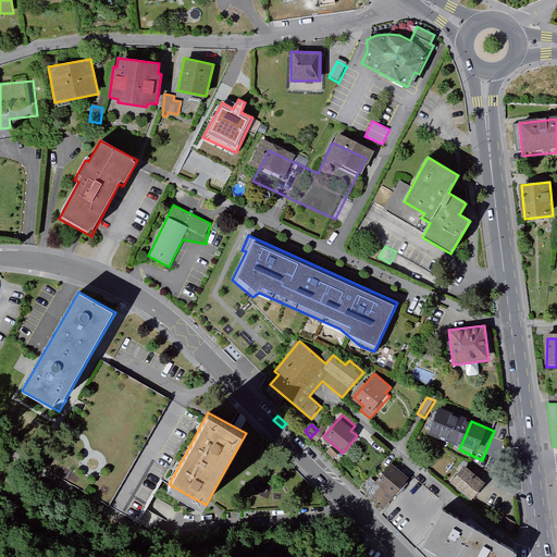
[(321,429),(310,440),(314,443),(324,432),(321,429)]
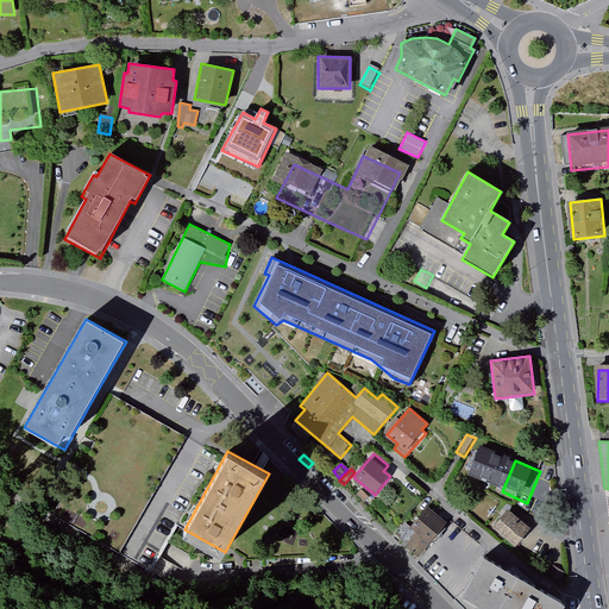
[(426,507),(409,527),(431,545),(447,525),(426,507)]
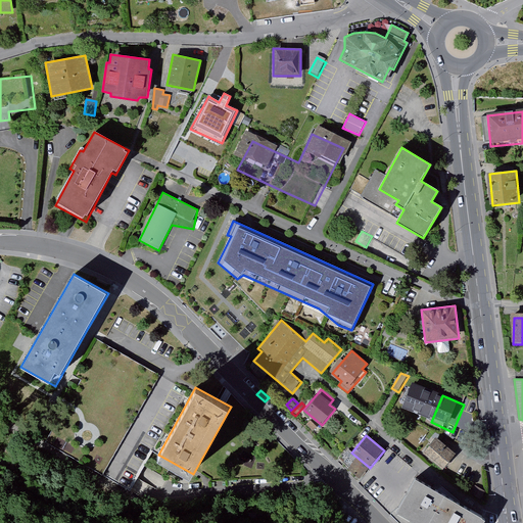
[(457,455),(436,438),(425,453),(444,469),(457,455)]
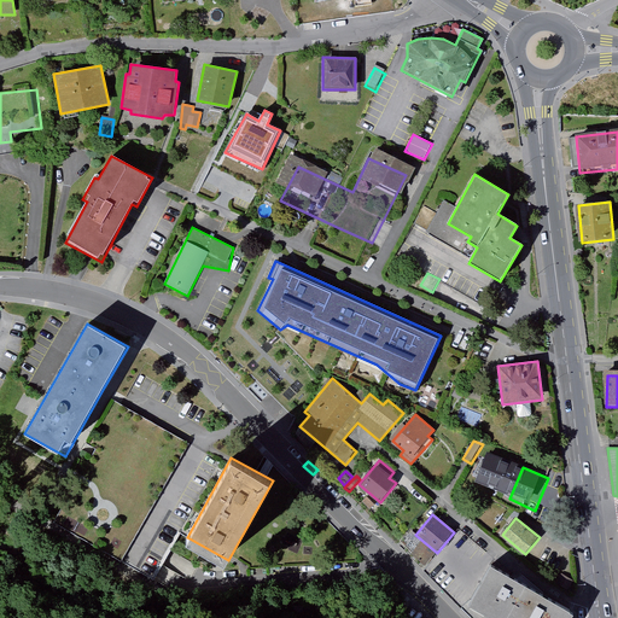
[(426,566),(437,553),(415,535),(409,529),(397,542),(426,566)]
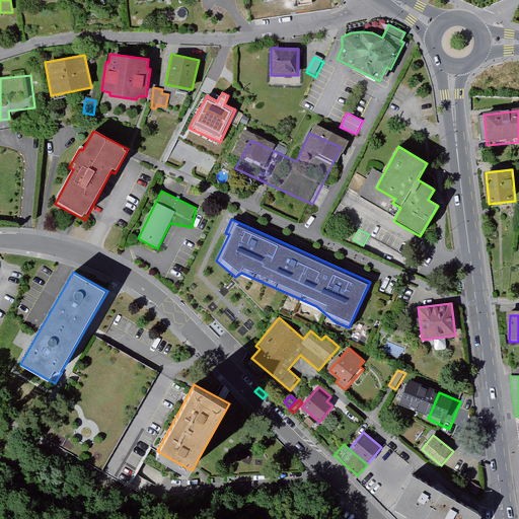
[(488,518),(456,501),(456,499),(439,485),(434,488),(413,475),(398,501),(390,516),(393,518),(488,518)]
